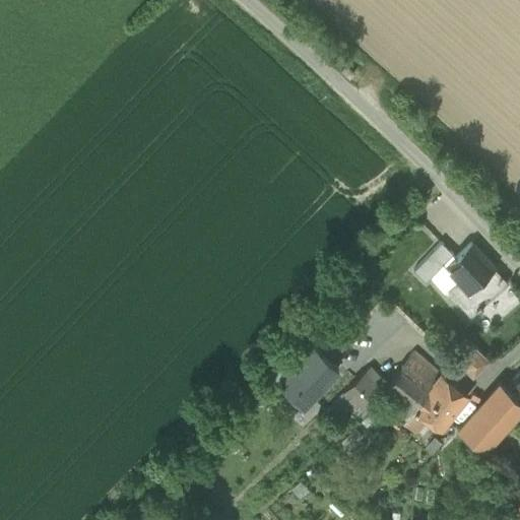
[(426,282),(453,254),(441,243),(413,271),(414,271),(426,282)]
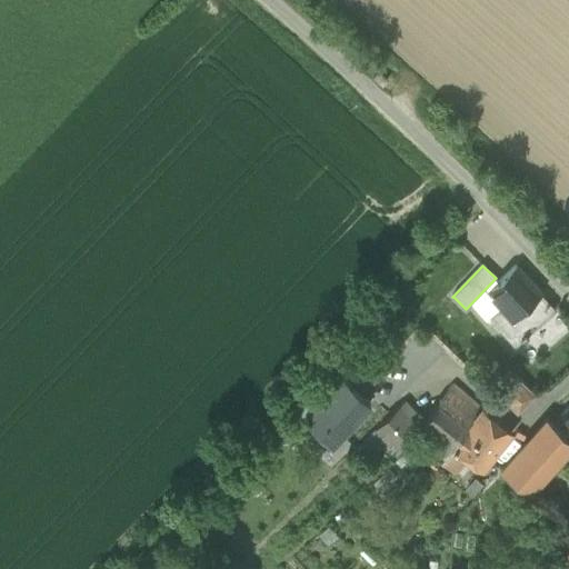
[(489,318),(515,347),(556,310),(516,267),(489,291),(502,307),(489,318)]
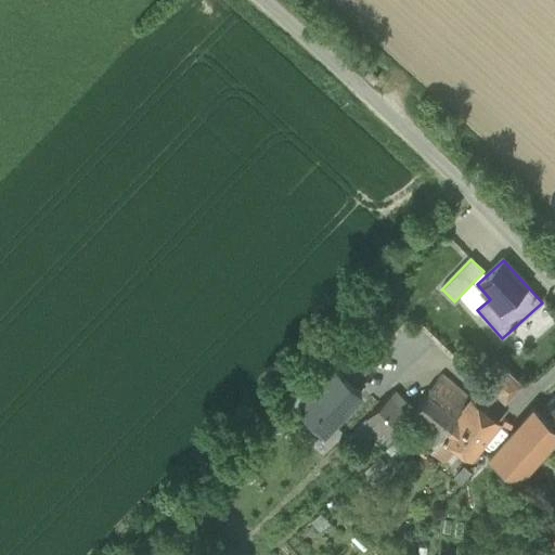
[(434,298),(447,309),(454,301),(442,289),(434,298)]
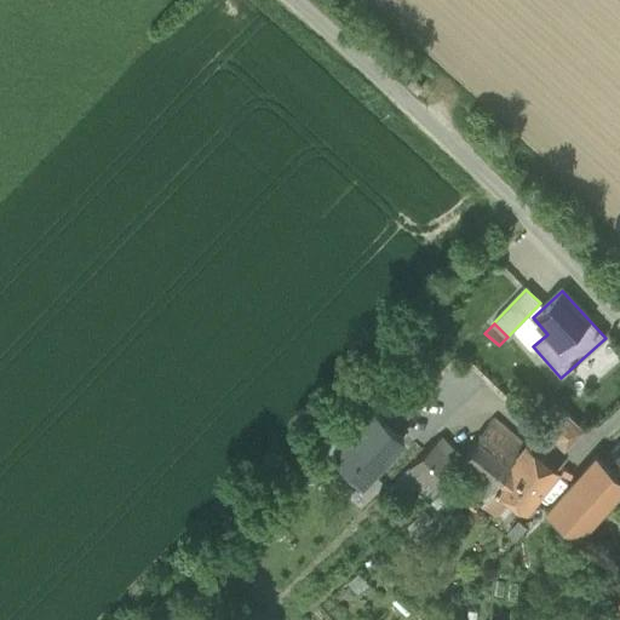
[(384,388),(367,406),(373,412),(374,411),(395,430),(412,413),(384,388)]
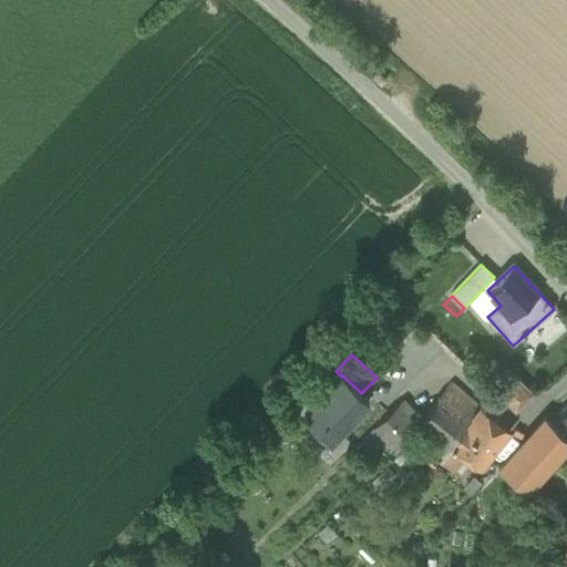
[(495,392),(515,413),(534,394),(514,374),(495,392)]
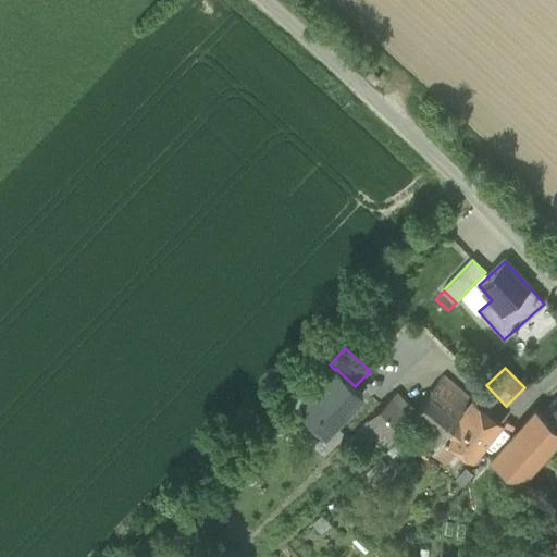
[(335,370),(298,409),(324,434),(362,394),(355,386),(336,369),(335,370)]
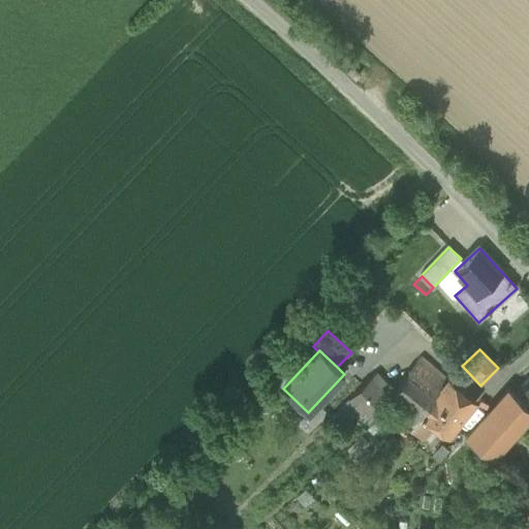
[(407,375),(435,397),(448,381),(448,380),(421,358),(407,375)]
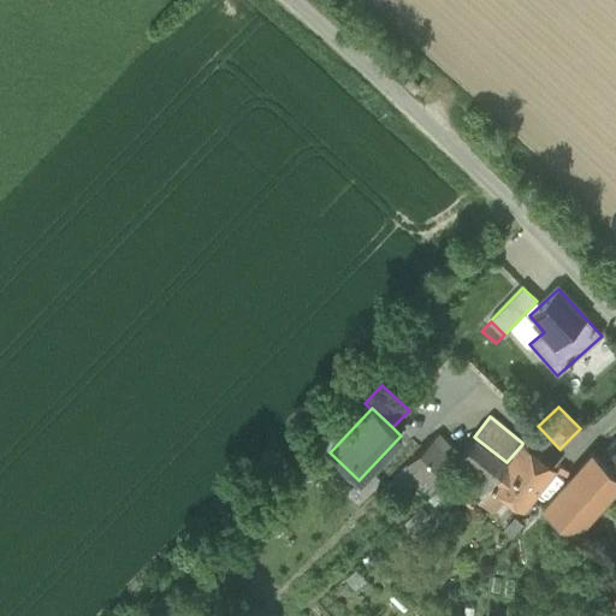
[(386,486),(400,499),(407,491),(415,498),(420,492),(426,498),(446,478),(439,469),(450,457),(449,456),(454,451),(438,436),(404,466),(386,486)]
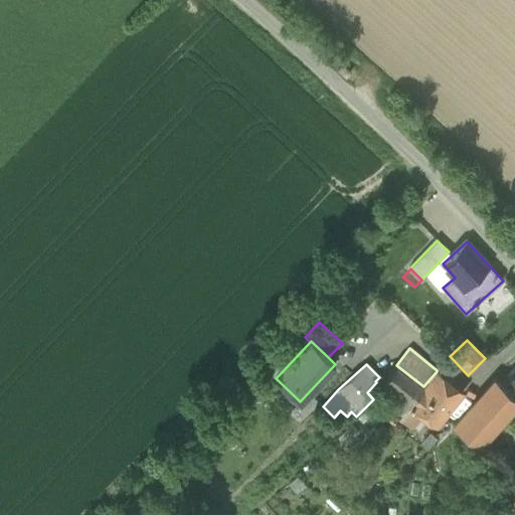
[(399,394),(410,402),(423,387),(423,386),(396,365),(383,381),(399,394)]
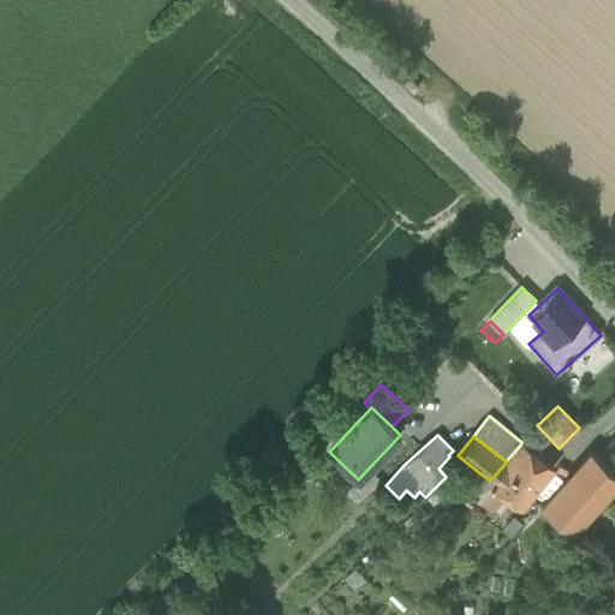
[(521,443),(506,461),(506,463),(490,481),(491,482),(482,493),(479,493),(478,493),(479,494),(476,499),(491,511),(493,509),(505,494),(512,500),(520,507),(551,467),(521,442),(521,443)]
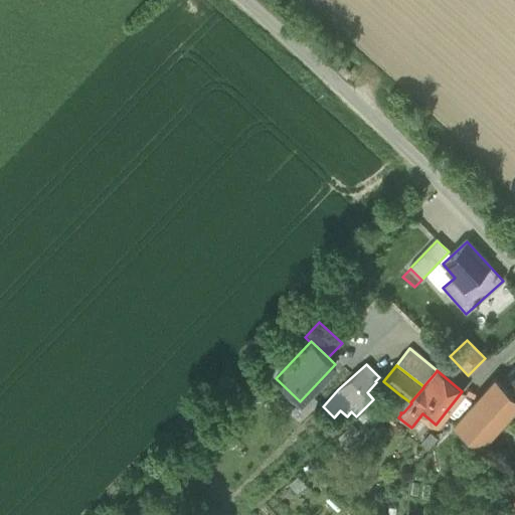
[(453,426),(481,447),(514,407),(514,396),(511,393),(495,379),(453,426)]
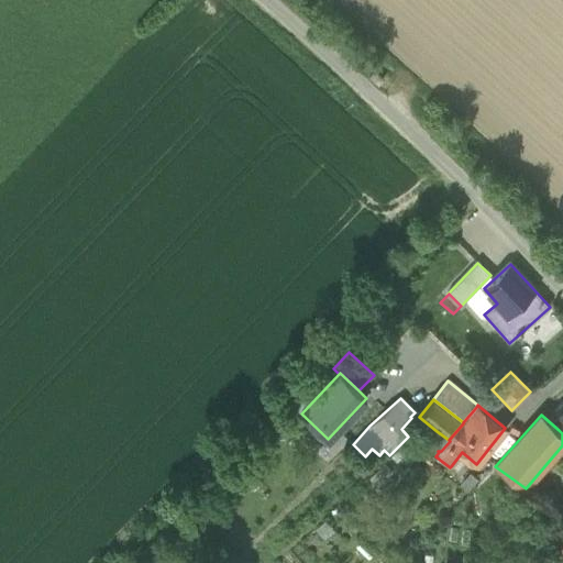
[(439,451),(441,451),(450,441),(449,440),(437,431),(428,442),(439,451)]
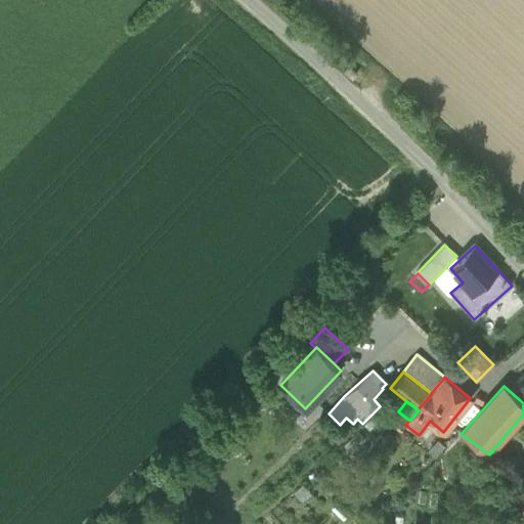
[(430,421),(420,434),(426,438),(436,426),(430,421)]
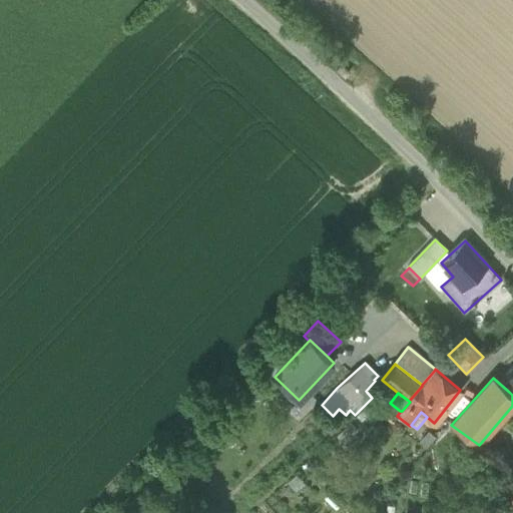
All buildings are outlined.
